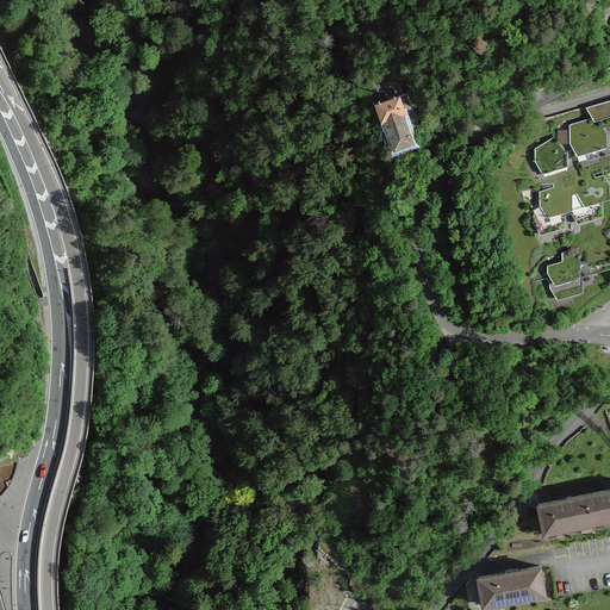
[(415,98),(384,110),(403,159),(434,147),(415,98)]
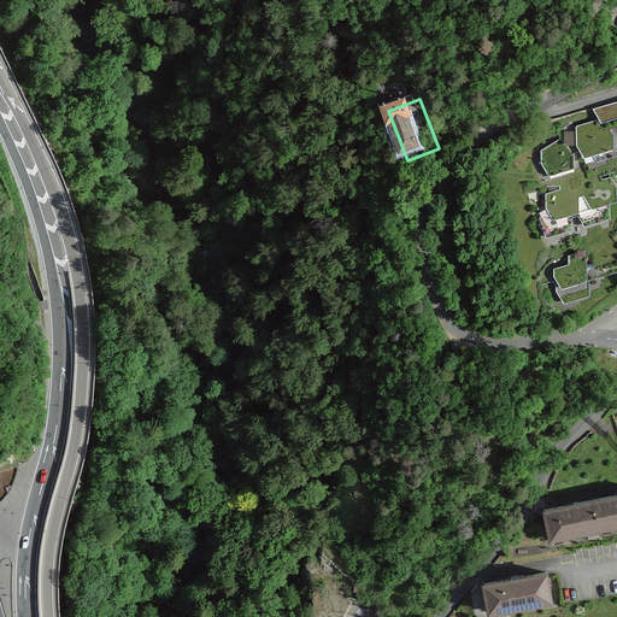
[(575,125),(559,137),(541,148),(541,163),(550,175),(616,154),(616,134),(603,117),(575,125)]
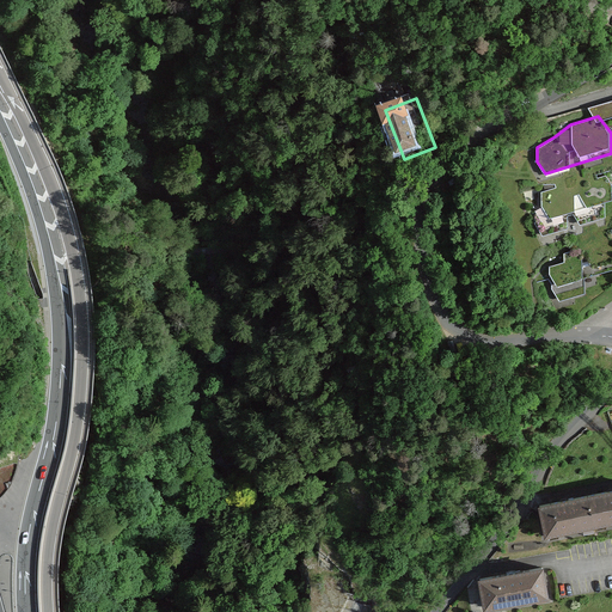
[(604,175),(542,191),(542,216),(556,231),(606,215),(605,200),(611,197),(611,185),(604,175)]
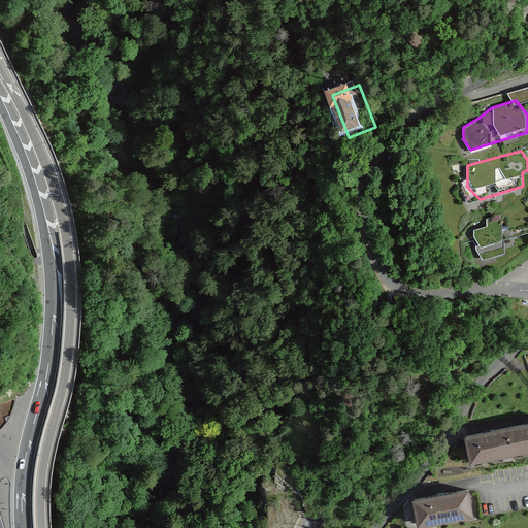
[(474,229),(474,235),(473,239),(476,248),(483,259),(504,253),(504,239),(504,231),(503,220),(494,217),(487,218),(487,225),(474,229)]
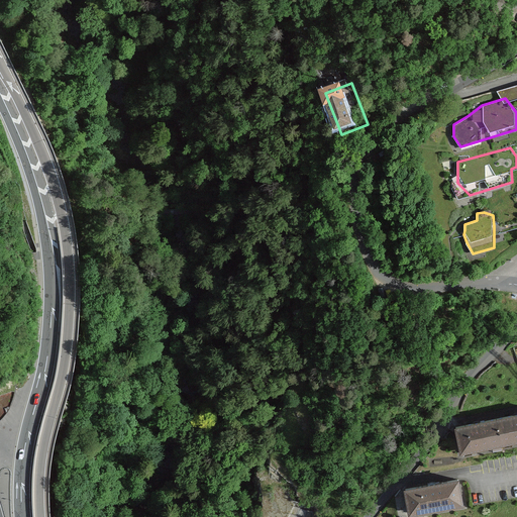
[(516,414),(457,426),(462,455),(516,444),(516,414)]
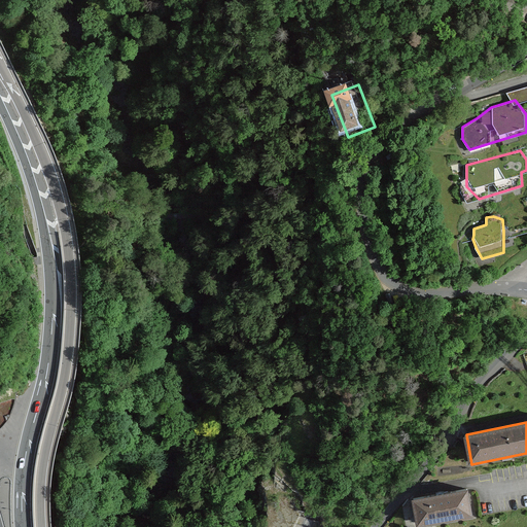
[(466,492),(414,501),(417,526),(421,526),(470,519),(466,492)]
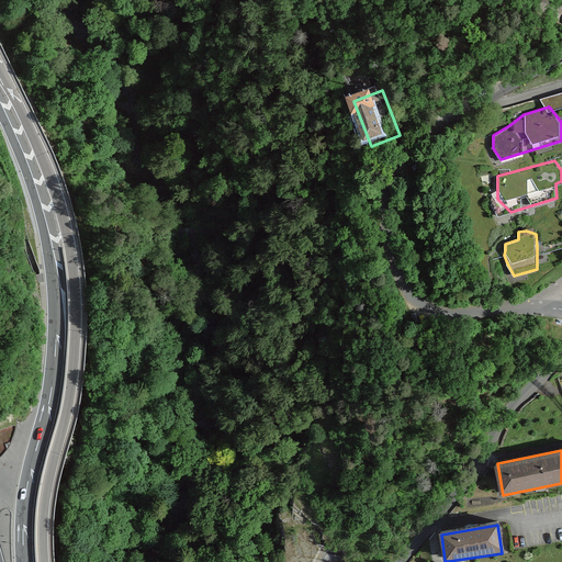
All buildings are outlined.
